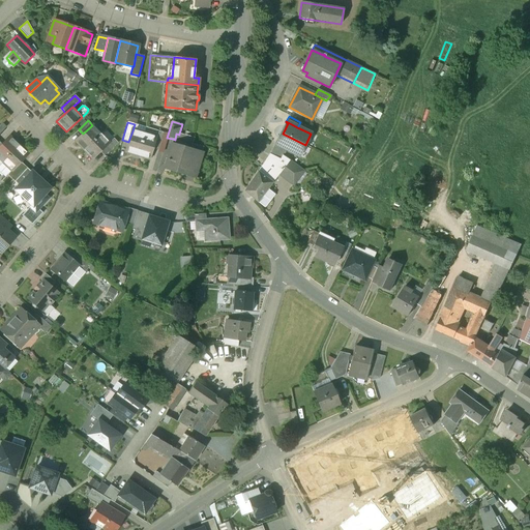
[(83,134),(76,141),(84,150),(100,134),(92,125),(83,134)]
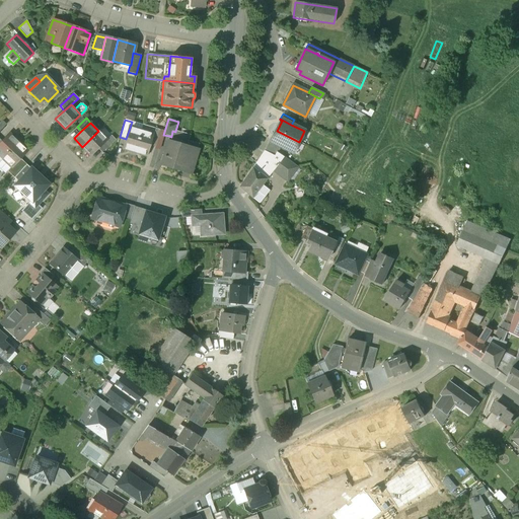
[(130,128),(126,139),(123,149),(134,153),(141,131),(130,128)]
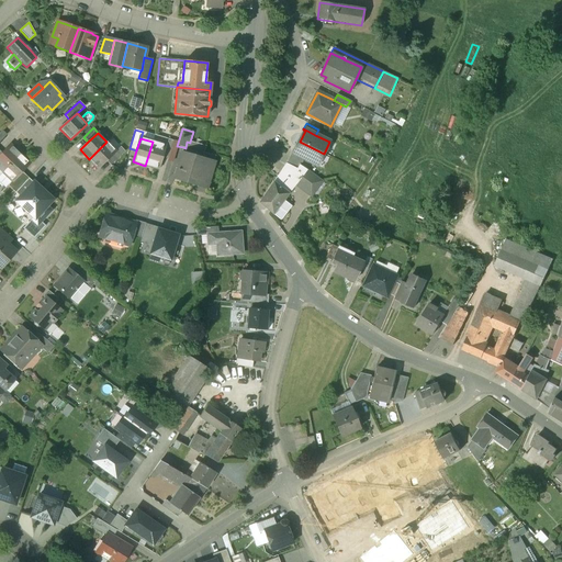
[(173,141),(167,138),(165,145),(161,158),(168,159),(173,141)]
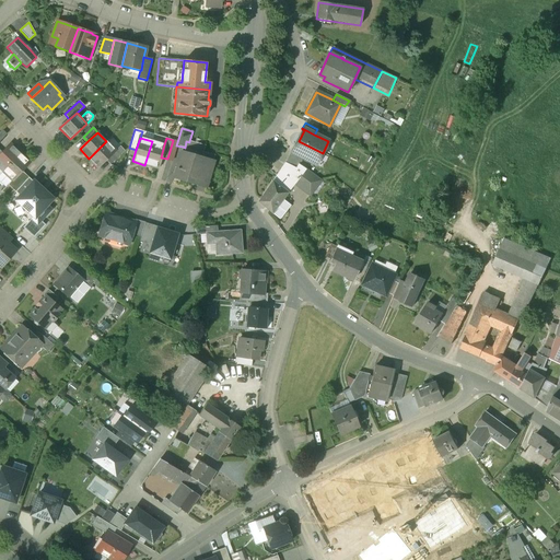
[(106,141),(89,159),(97,168),(106,161),(116,151),(106,141)]
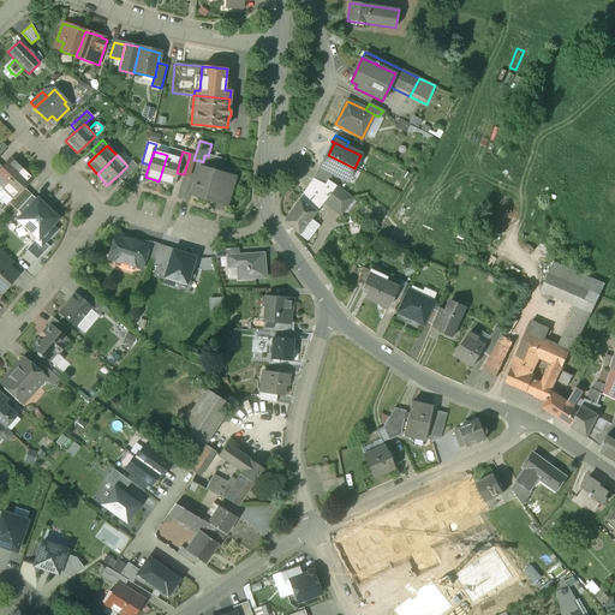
[(180,159),(167,155),(159,181),(173,185),(177,173),(180,159)]
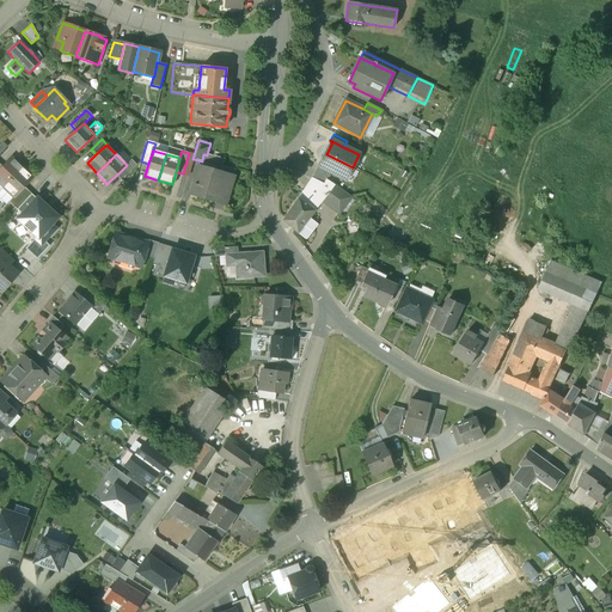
[(225,159),(207,154),(207,155),(203,154),(202,161),(200,160),(199,166),(233,177),(234,170),(222,166),(225,159)]
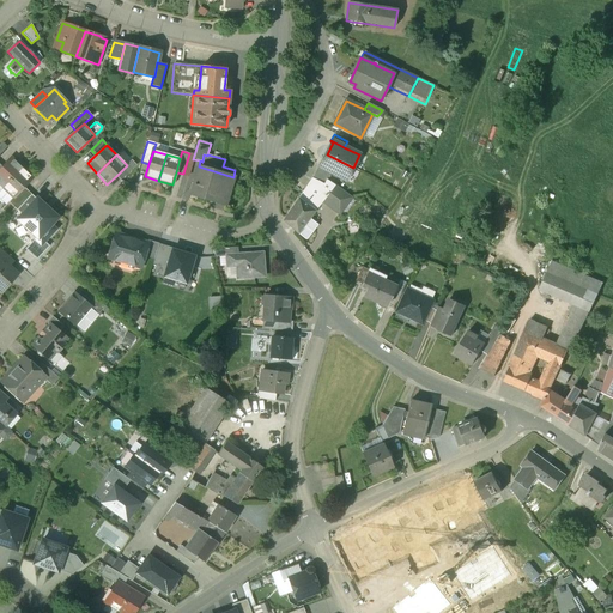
[(353,168),(327,155),(321,167),(319,165),(317,167),(331,174),(346,181),(353,168)]
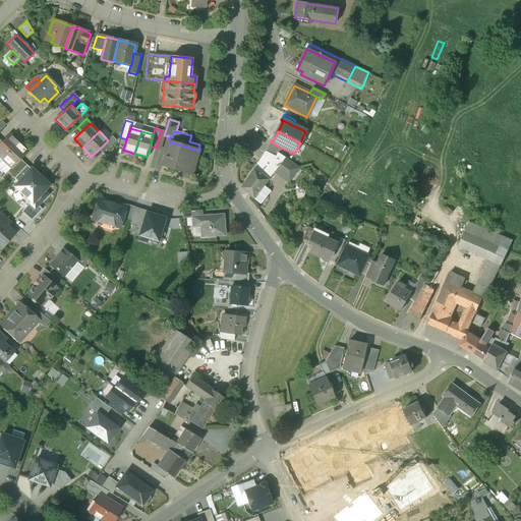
[(9,134),(2,141),(2,142),(0,145),(0,157),(3,160),(18,142),(9,134)]
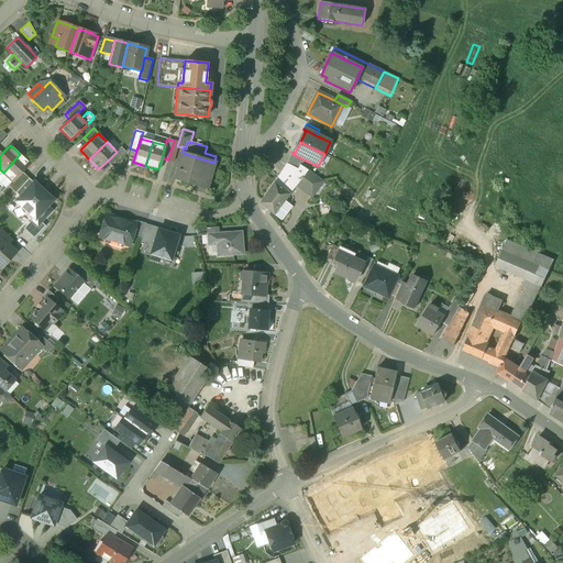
[(169,159),(175,162),(179,148),(174,146),(169,159)]
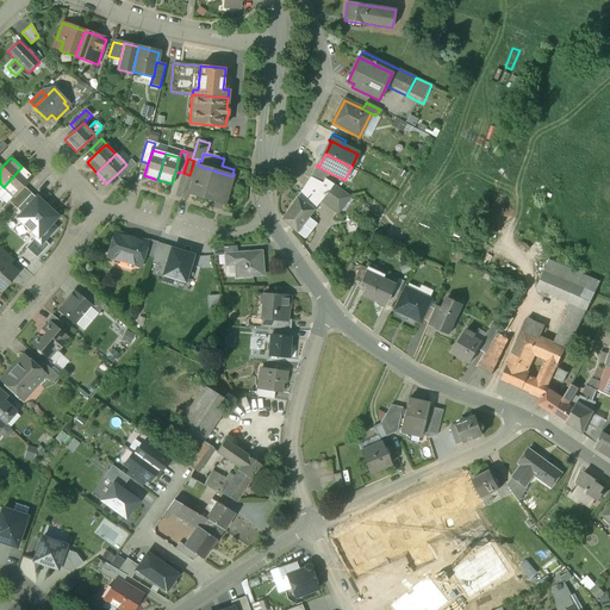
[(126,165),(116,175),(120,180),(131,170),(126,165)]
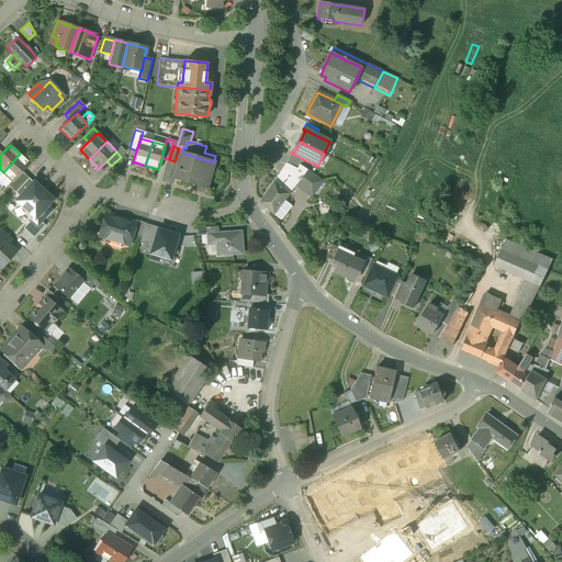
[(214,163),(182,153),(175,179),(206,188),(214,163)]
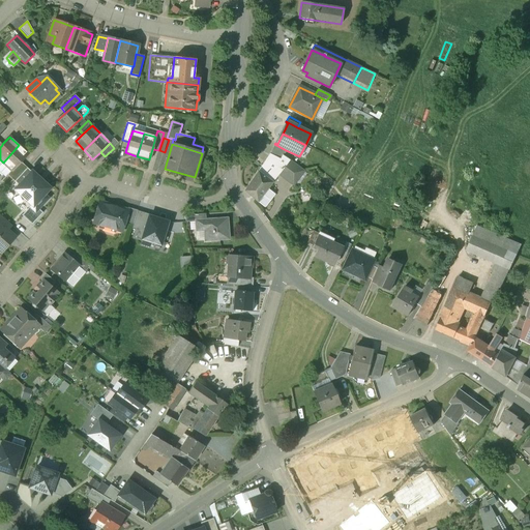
[(286,150),(274,144),(272,149),(284,155),(286,150)]
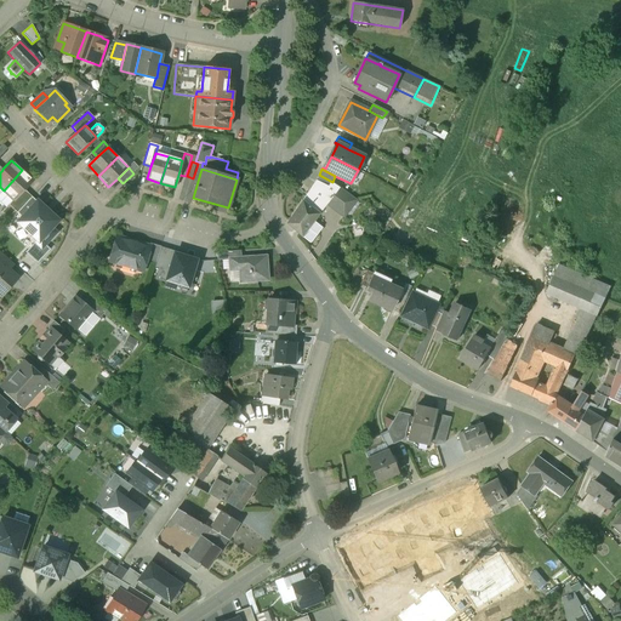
[(22,170),(4,191),(13,199),(13,200),(23,189),(24,191),(33,181),(22,170)]
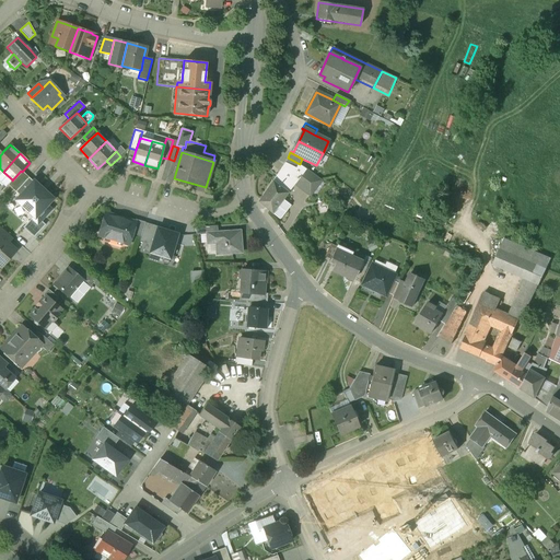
[(300,164),(288,158),(284,163),(296,170),(299,165),(300,164)]
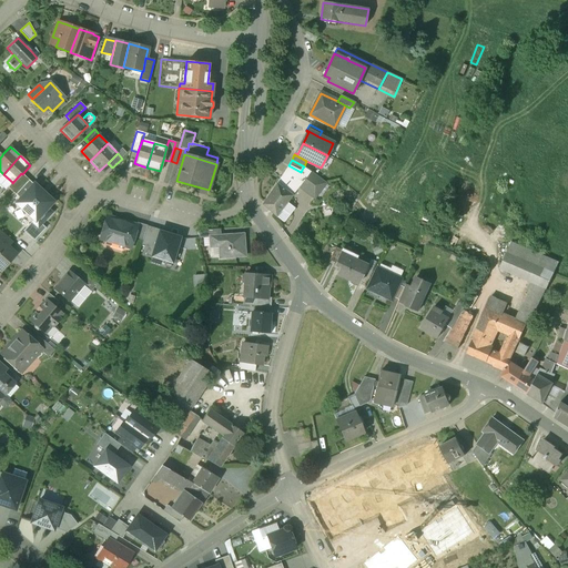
[(301,172),(288,165),(281,178),(296,190),(298,186),(310,172),(303,168),(301,172)]
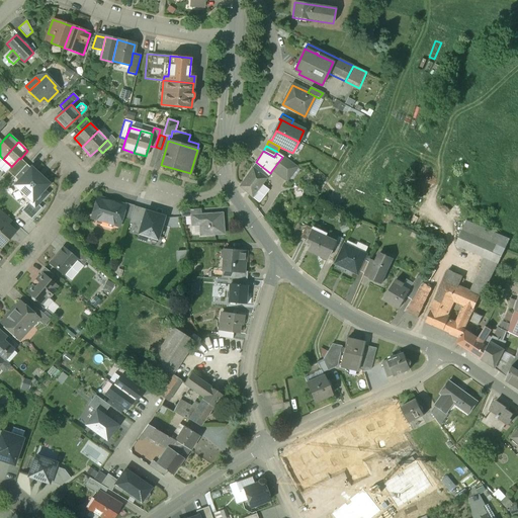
[(282,157),(272,170),(286,180),(296,168),(282,157)]
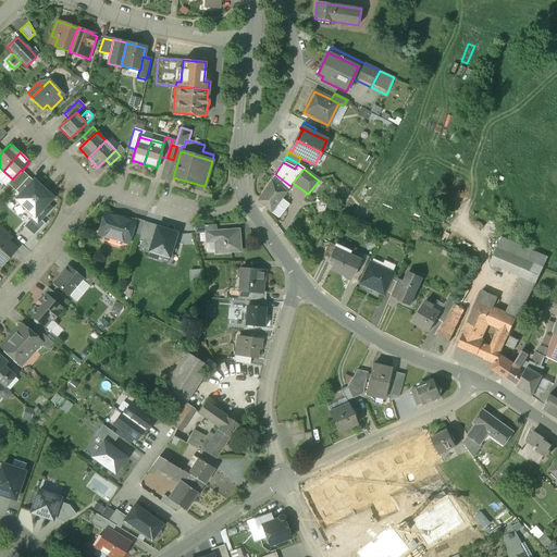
[(12,180),(12,178),(7,184),(15,192),(28,176),(22,171),(21,170),(12,180)]
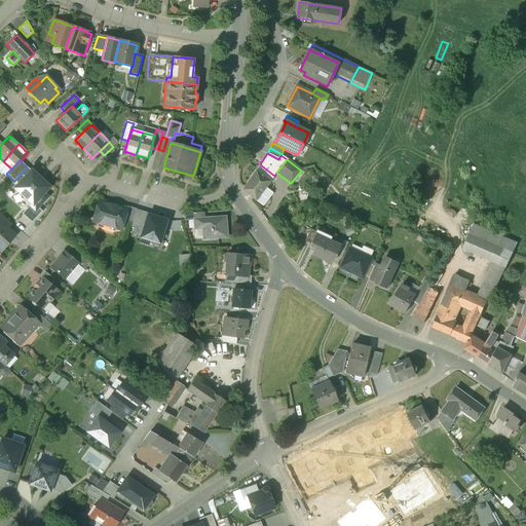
[(274,176),(260,164),(256,171),(270,181),(274,176)]
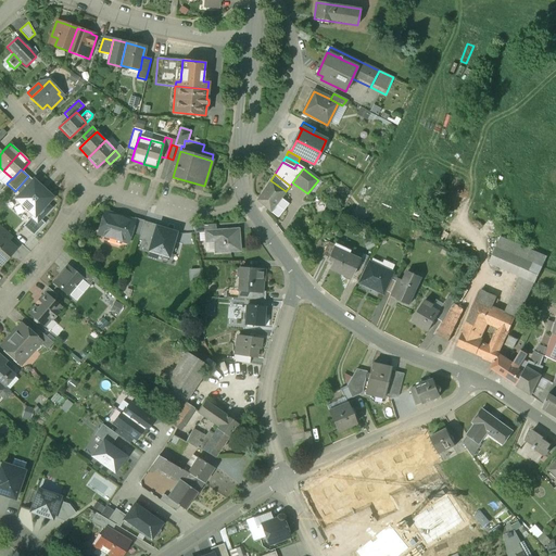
[(28,176),(15,191),(20,196),(34,181),(28,176)]
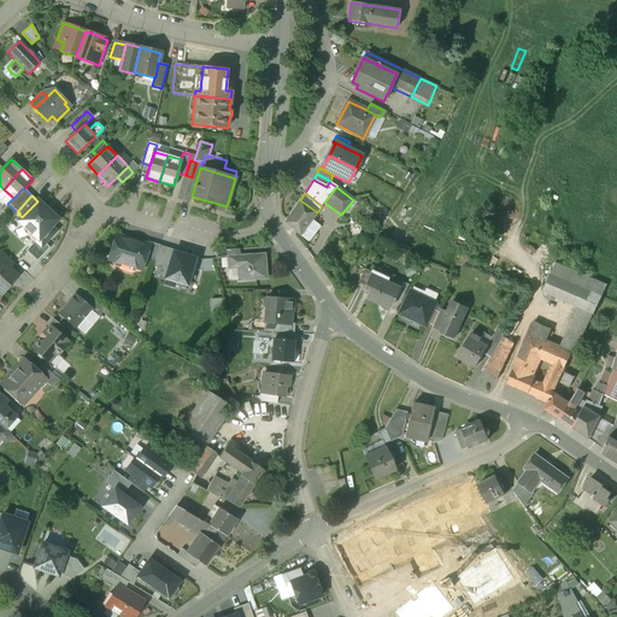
[(317,212),(300,200),(285,222),(285,223),(299,235),(310,222),(317,212)]
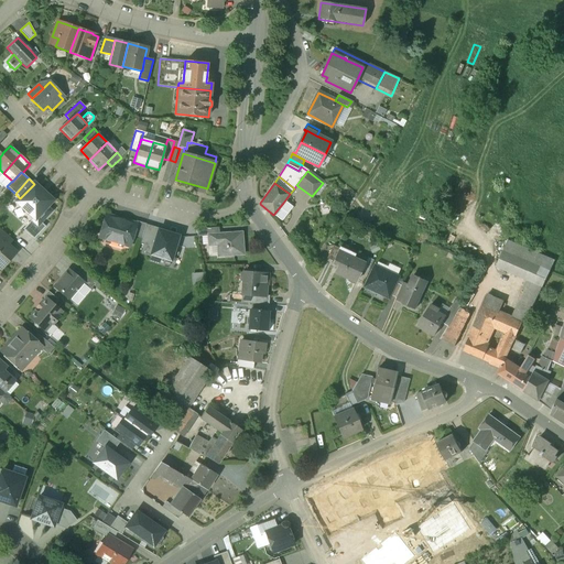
[(34,184),(20,198),(17,203),(34,218),(35,219),(46,207),(53,201),(34,184)]
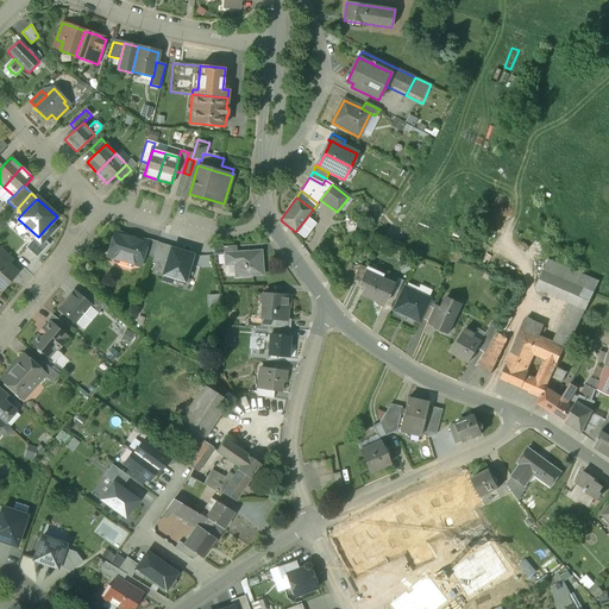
[(315,226),(306,219),(295,232),(305,239),(315,226)]
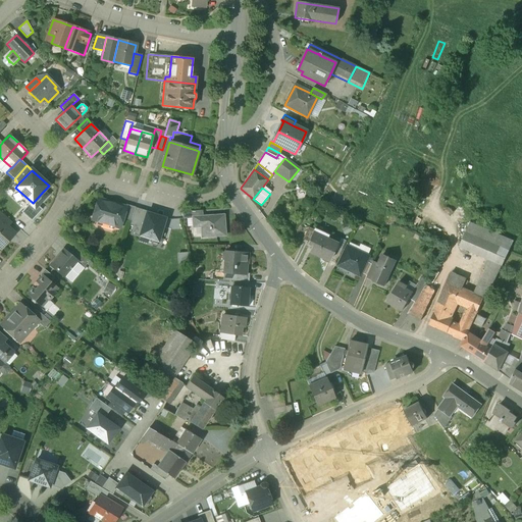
[(48,196),(43,192),(33,203),(32,202),(30,204),(35,209),(38,206),(48,196)]
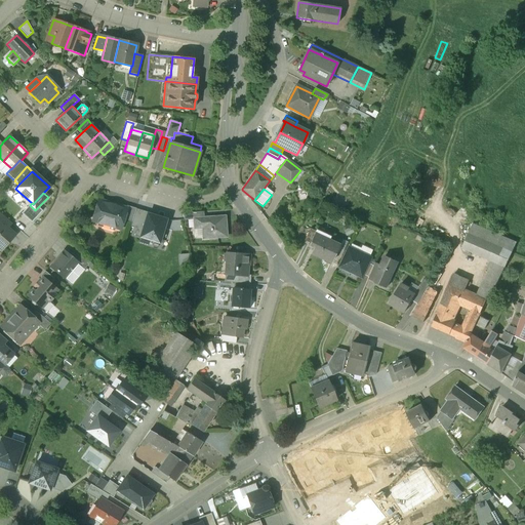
[(118,207),(107,204),(107,203),(98,201),(92,221),(113,228),(114,225),(121,227),(123,220),(126,209),(125,209),(118,206),(118,207)]
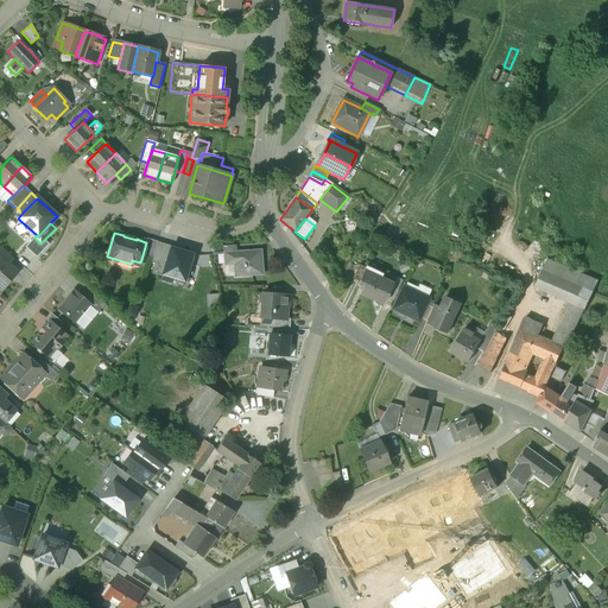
[(37,259),(49,245),(44,240),(40,244),(35,238),(25,248),(37,259)]
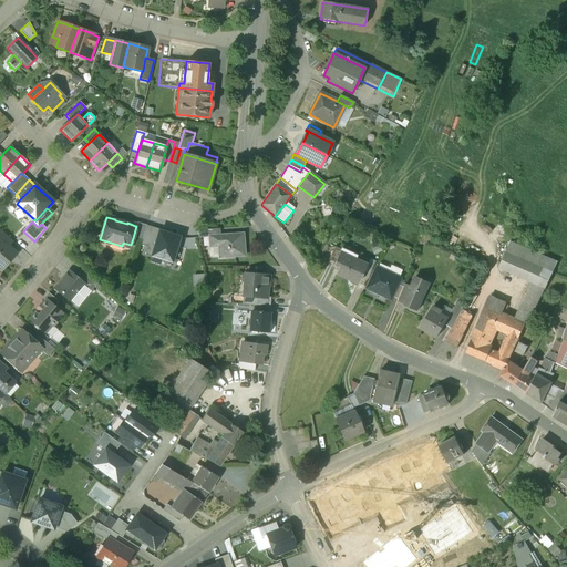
[(146,226),(136,223),(135,226),(136,226),(133,238),(142,240),(146,226)]
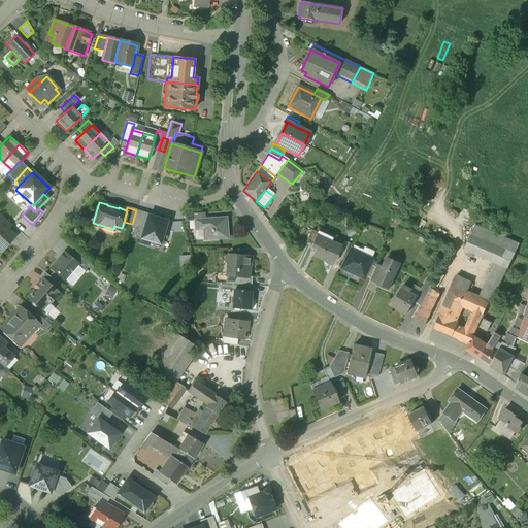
[(143,232),(149,216),(136,212),(131,228),(137,230),(135,236),(141,238),(143,232)]
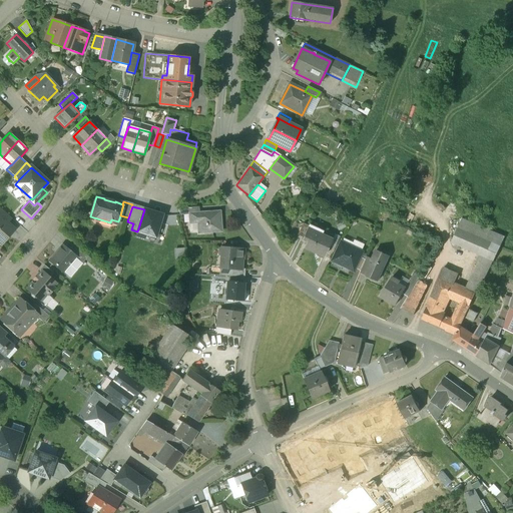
[(198,207),(178,208),(179,215),(188,215),(188,213),(198,213),(198,207)]
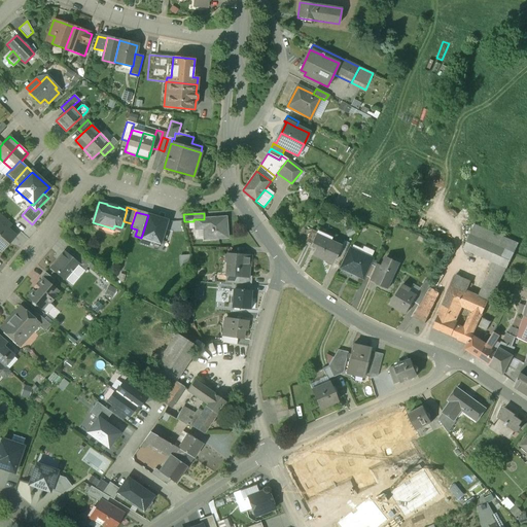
[(11,223),(0,214),(0,223),(6,230),(6,229),(11,223)]
